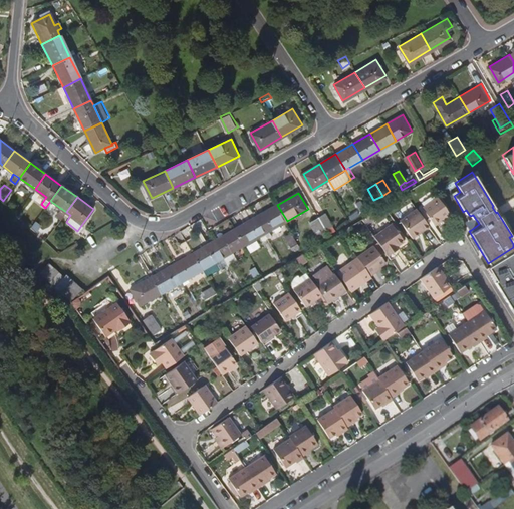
[(369,211),(361,198),(355,202),(363,214),(369,211)]
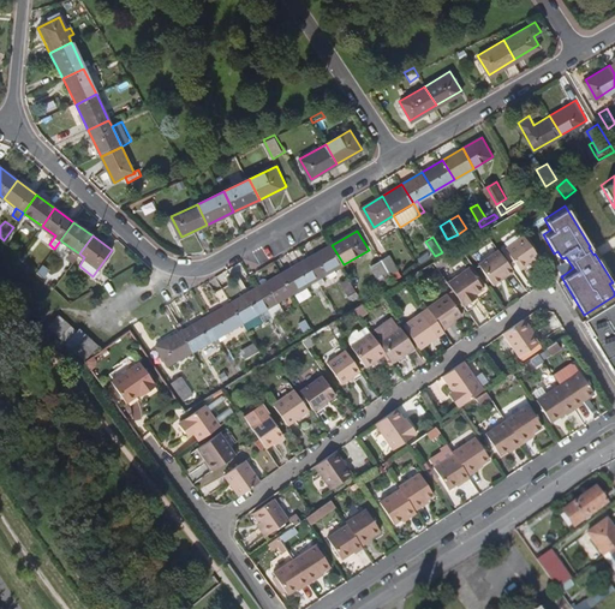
[(538,257),(524,237),(505,250),(519,270),(538,257)]
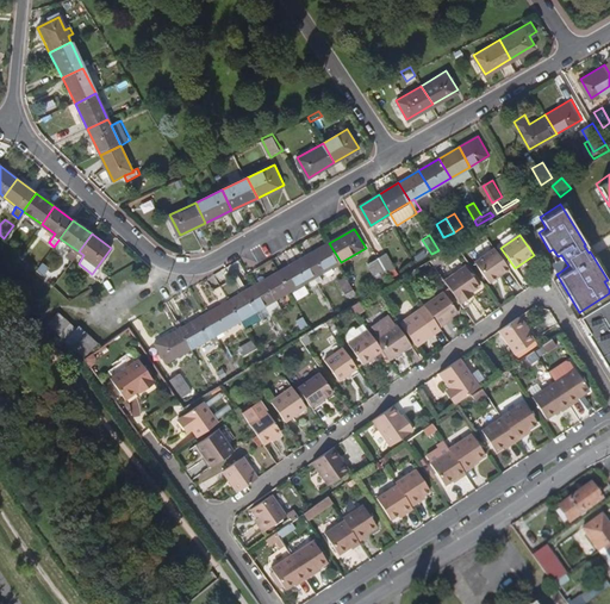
[(304,257),(316,276),(322,274),(341,262),(329,243),(304,257)]
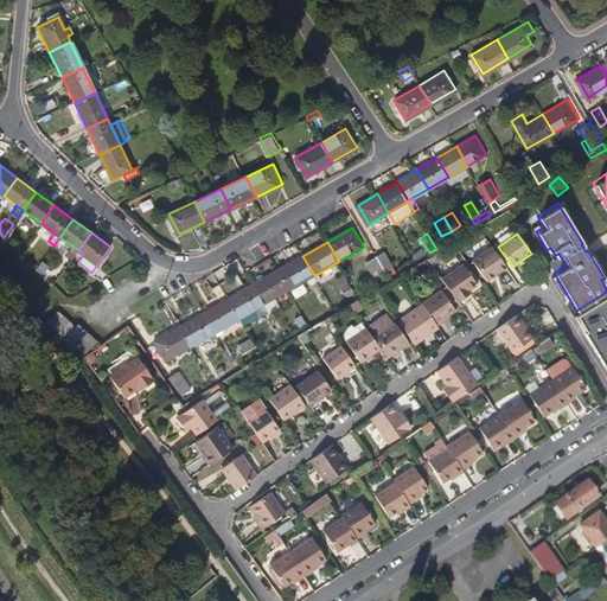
[(420,243),(410,249),(415,259),(426,253),(420,243)]
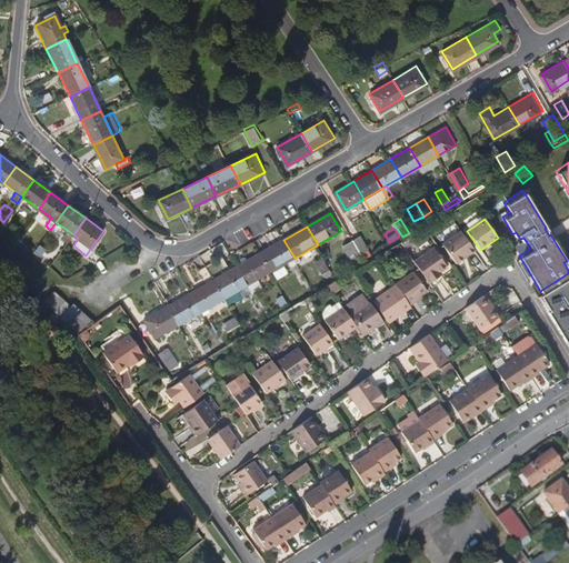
[(69,242),(73,234),(67,230),(61,237),(69,242)]
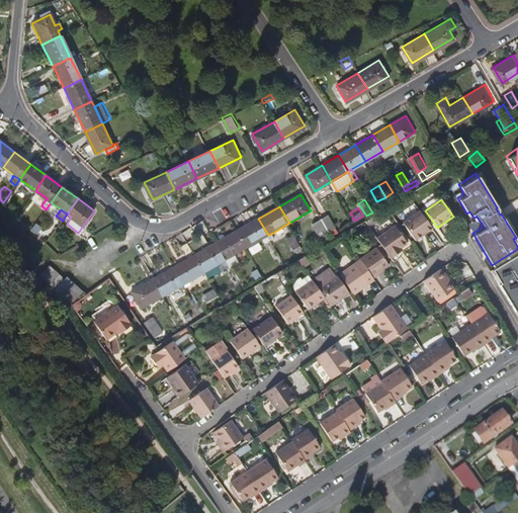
[(433,230),(421,212),(403,225),(416,243),(433,230)]
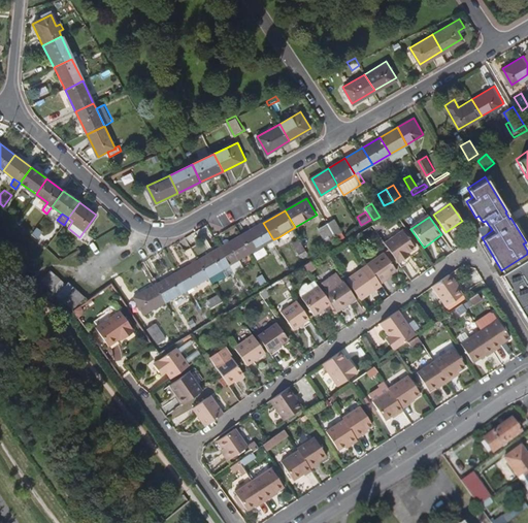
[(328,222),(336,235),(344,231),(336,218),(328,222)]
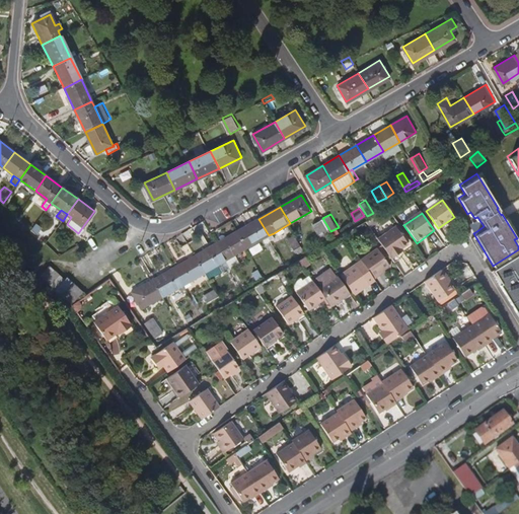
[(321,236),(330,231),(322,218),(313,223),(321,236)]
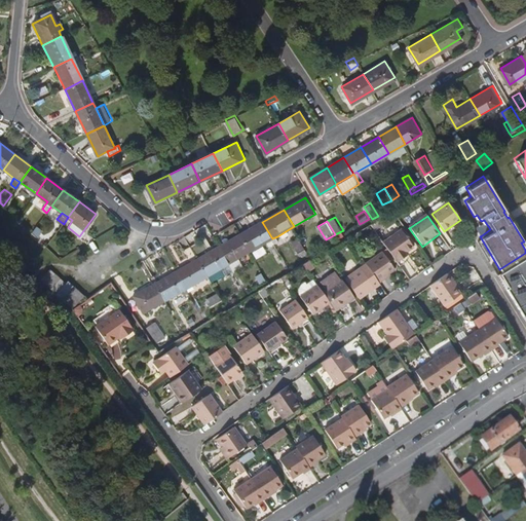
[(268,242),(272,238),(262,222),(241,234),(251,251),(268,242)]
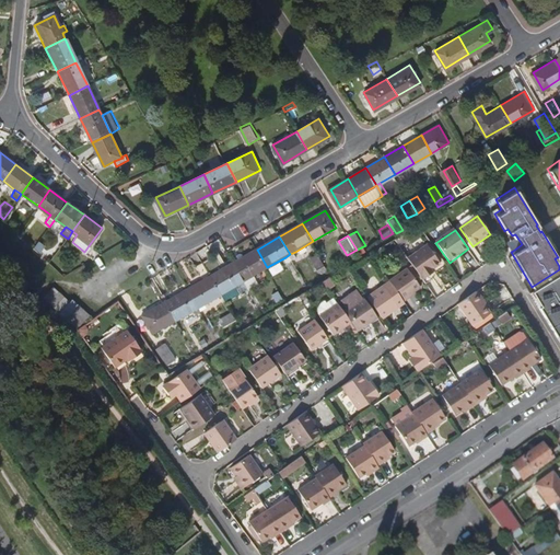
[(428,246),(409,261),(423,281),(432,276),(430,273),(433,270),(441,265),(428,246)]
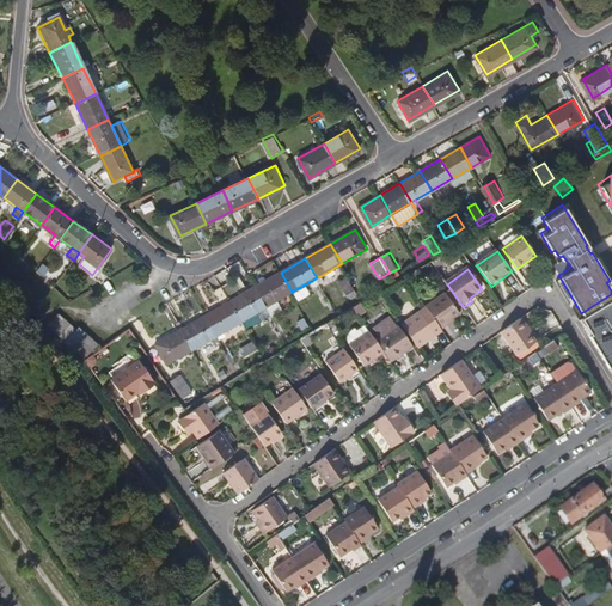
[(280,300),(292,292),(281,273),(269,280),(263,283),(256,287),(268,306),(280,300)]
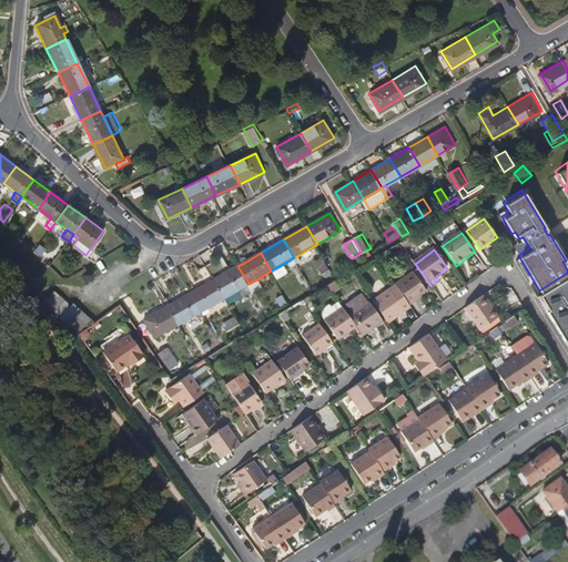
[(323,272),(331,267),(324,255),(320,258),(316,261),(323,272)]
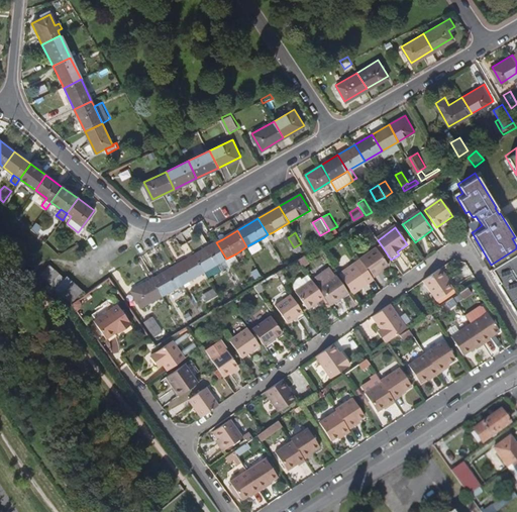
[(316,234),(308,238),(313,246),(321,241),(316,234)]
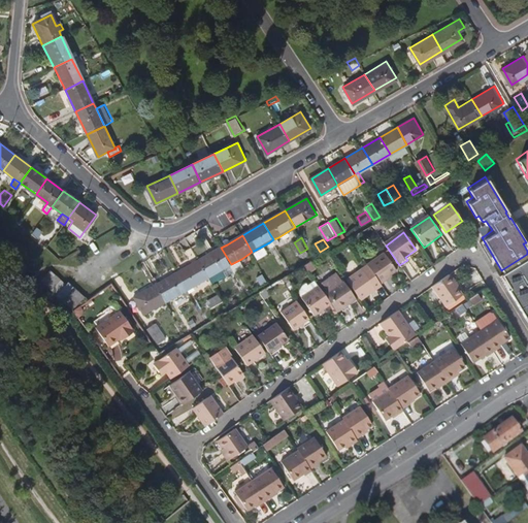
[(227,267),(231,264),(221,248),(206,256),(199,243),(193,248),(209,276),(227,267)]
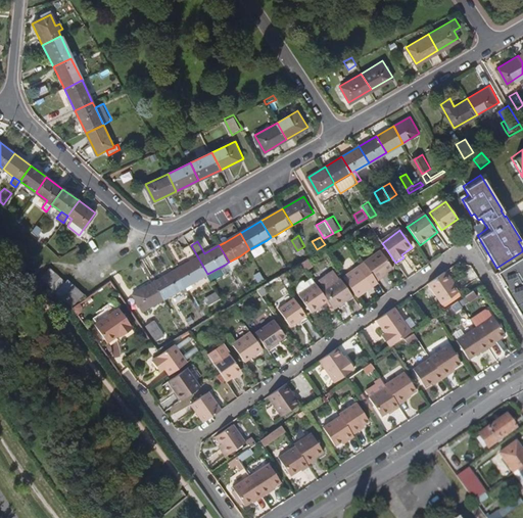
[(177,269),(187,286),(207,274),(191,245),(184,249),(191,262),(177,269)]
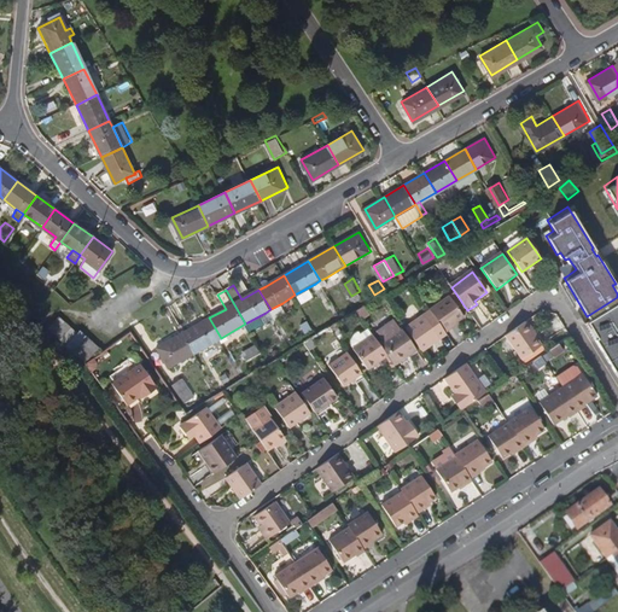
[(430,310),(431,313),(447,334),(454,330),(453,327),(458,324),(465,319),(450,297),(430,310)]
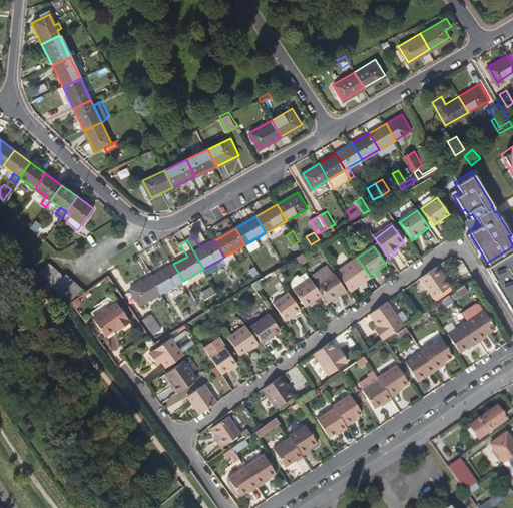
[(260,251),(267,263),(275,259),(268,247),(260,251)]
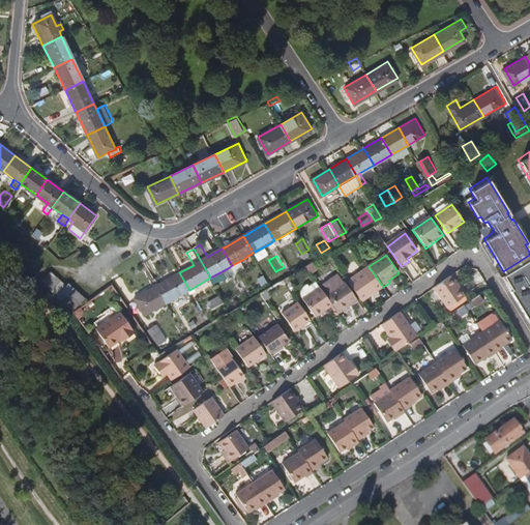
[(503,271),(501,272),(509,285),(529,319),(529,263),(526,257),(503,271)]
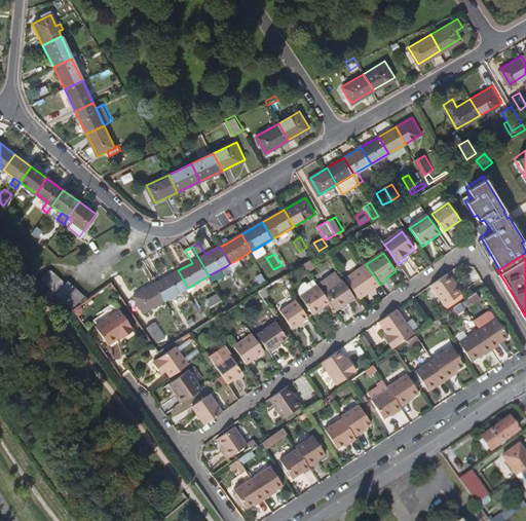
[(240,258),(230,263),(235,272),(246,267),(240,258)]
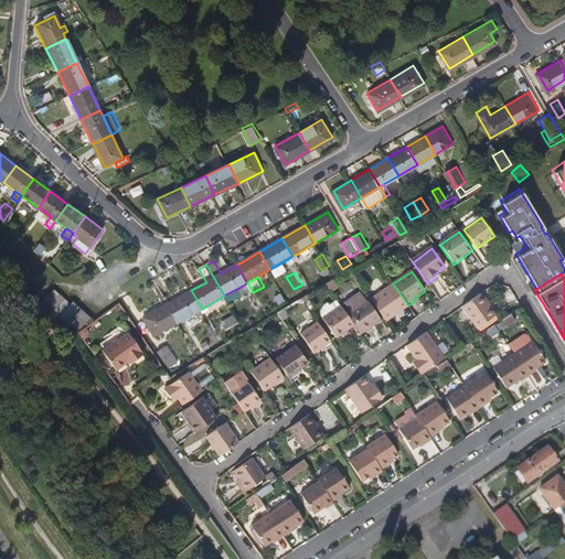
[(338,287),(334,280),(326,286),(330,291),(338,287)]
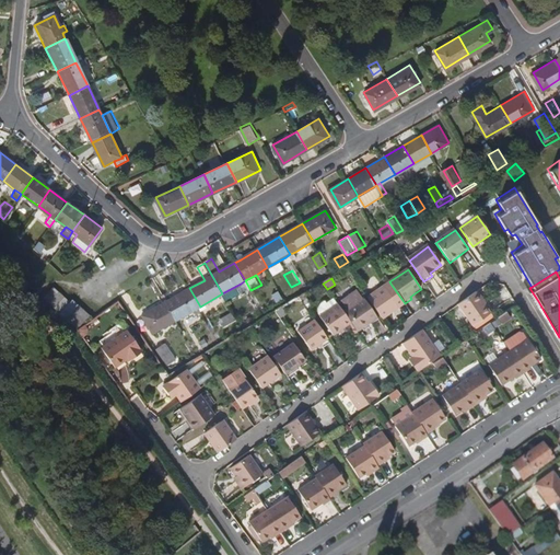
[(245,280),(241,284),(247,292),(251,290),(245,280)]
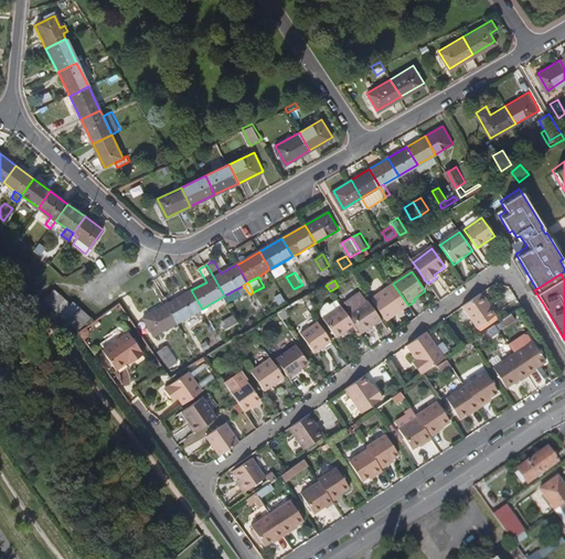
[(394,286),(372,301),(386,322),(408,305),(394,286)]
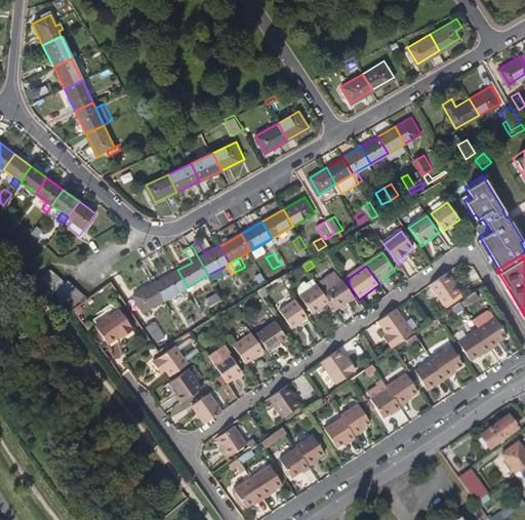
[(156,283),(166,301),(188,287),(177,270),(156,283)]
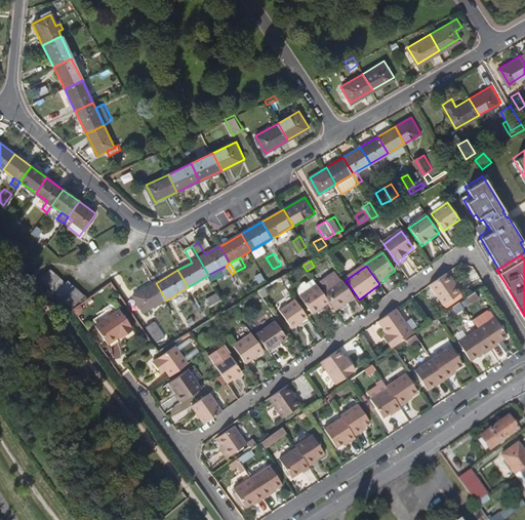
[(267,280),(263,272),(256,276),(261,283),(267,280)]
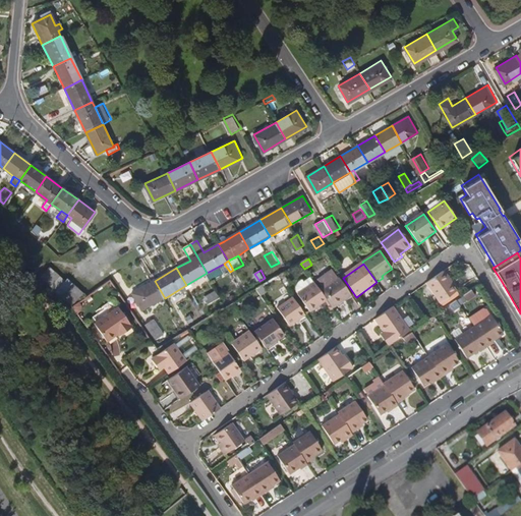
[(57,272),(47,282),(50,285),(60,275),(57,272)]
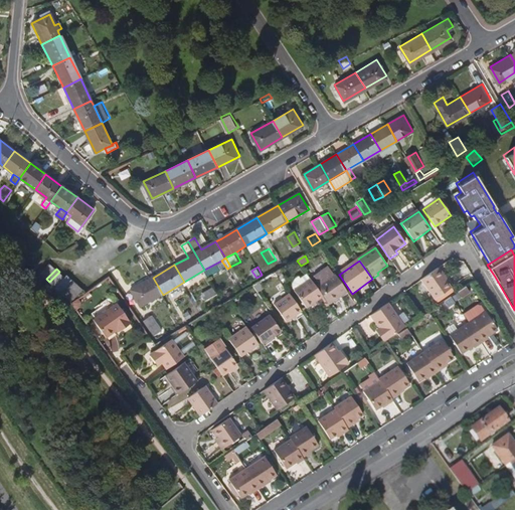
[(451,289),(438,269),(421,281),(435,300),(451,289)]
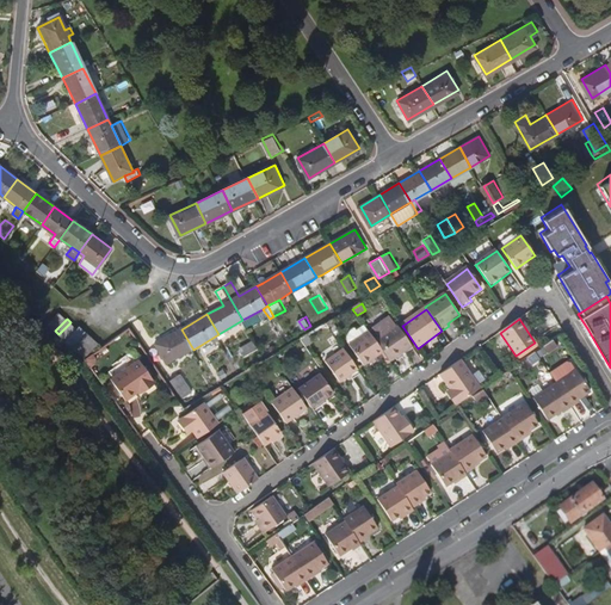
[(59,334),(65,339),(75,328),(71,322),(59,334)]
